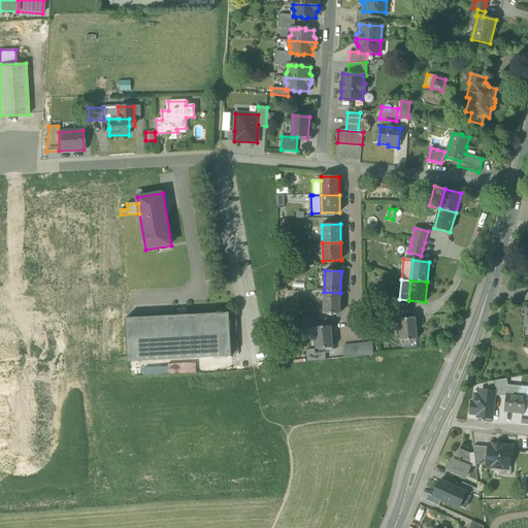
[(316,302),(324,303),(324,292),(316,292),(316,302)]
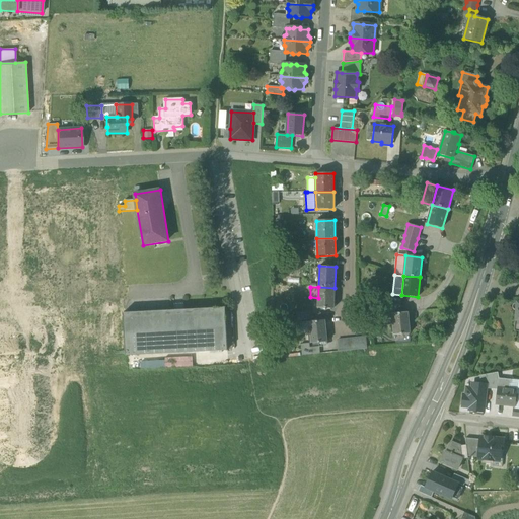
[(334,309),(335,288),(318,287),(318,298),(317,308),(334,309)]
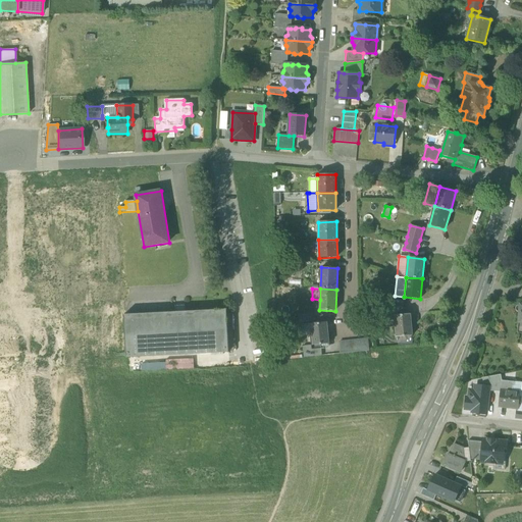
[(390,296),(380,297),(381,306),(392,306),(390,296)]
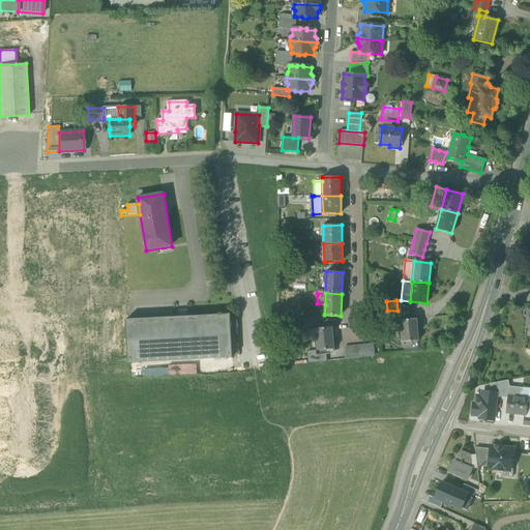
[(386,312),(387,311),(386,301),(379,302),(379,312),(386,312)]
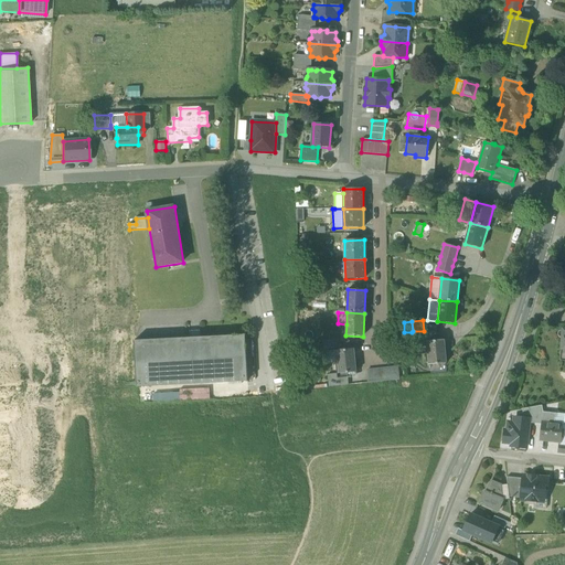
[(413,331),(412,332),(413,342),(425,341),(424,331),(413,331)]
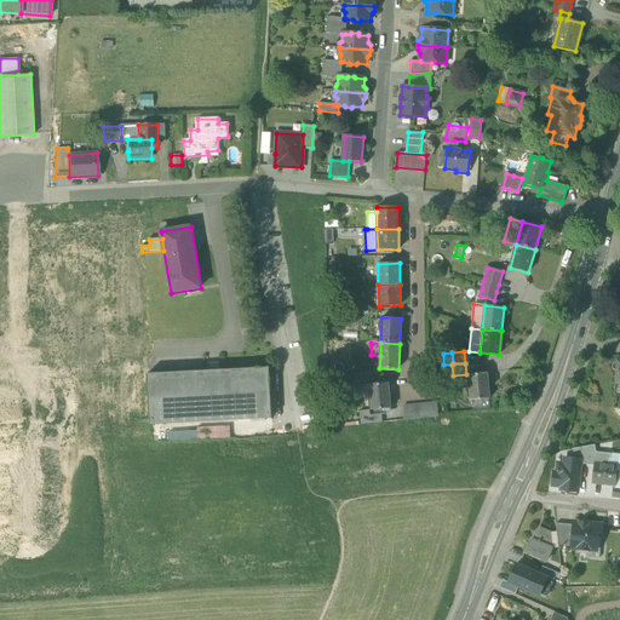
[(269,367),(147,374),(149,425),(271,418),(269,367)]
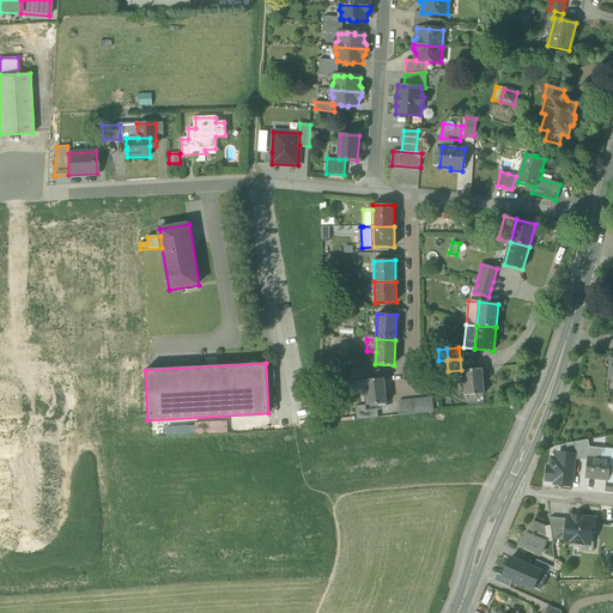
[(351,380),(366,378),(365,371),(365,368),(351,369),(351,380)]
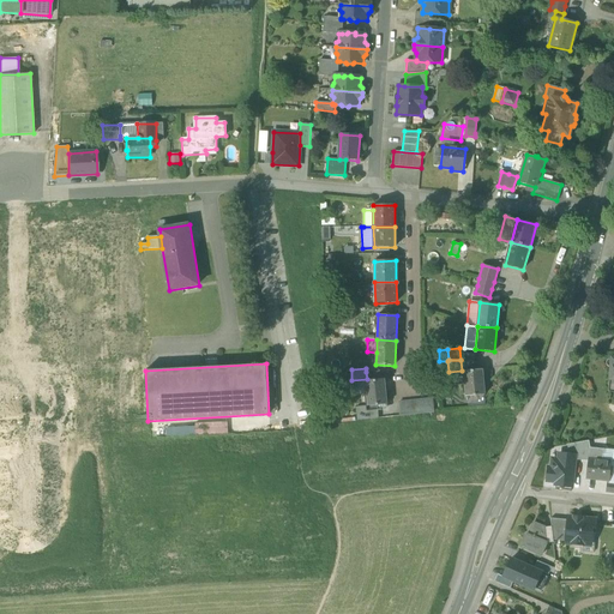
[(464,372),(467,397),(485,395),(482,369),(464,372)]
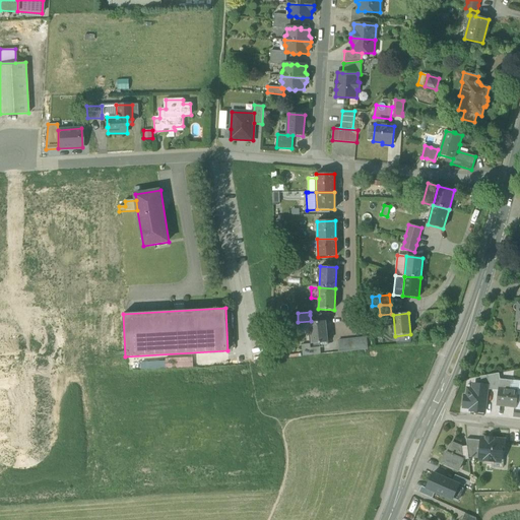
[(311,333),(312,344),(328,342),(326,321),(310,323),(311,333)]
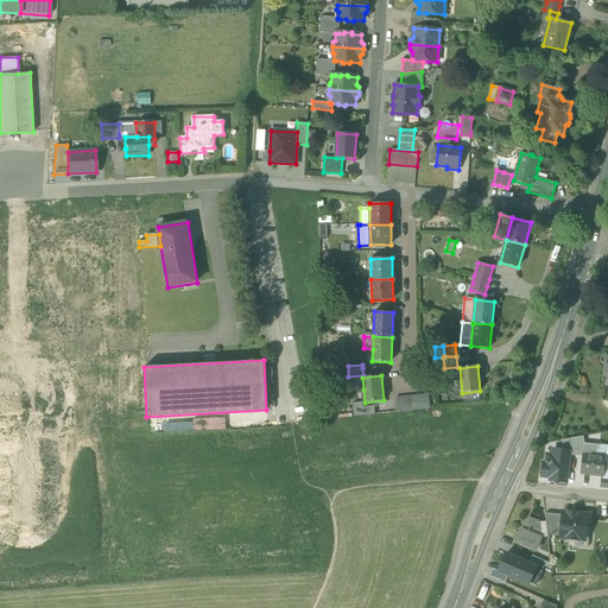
[(353,391),(363,390),(362,378),(352,378),(353,391)]
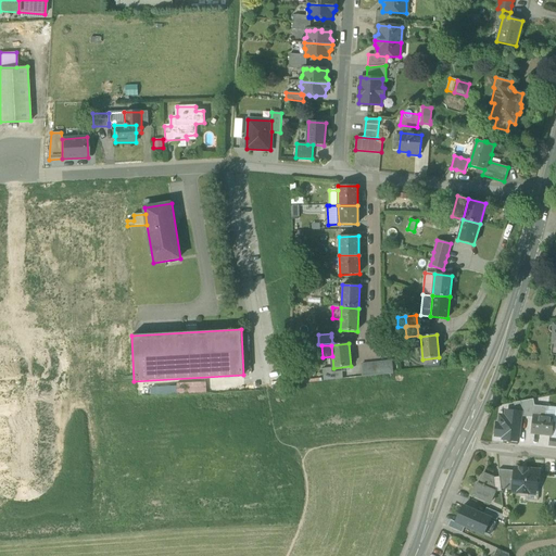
[(362,364),(363,377),(393,374),(391,362),(362,364)]
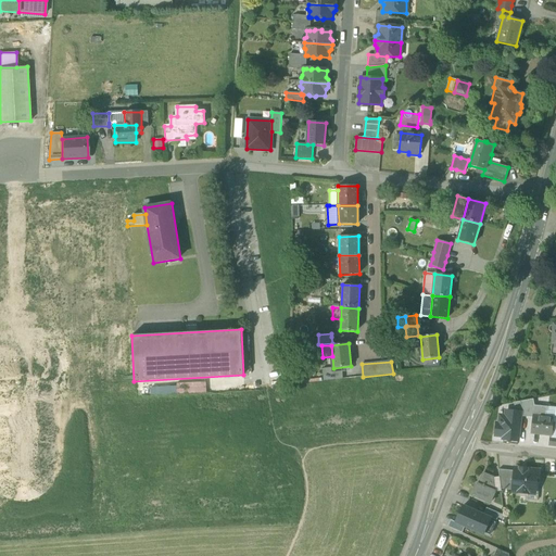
[(323,368),(324,380),(343,379),(342,371),(331,373),(331,368),(323,368)]
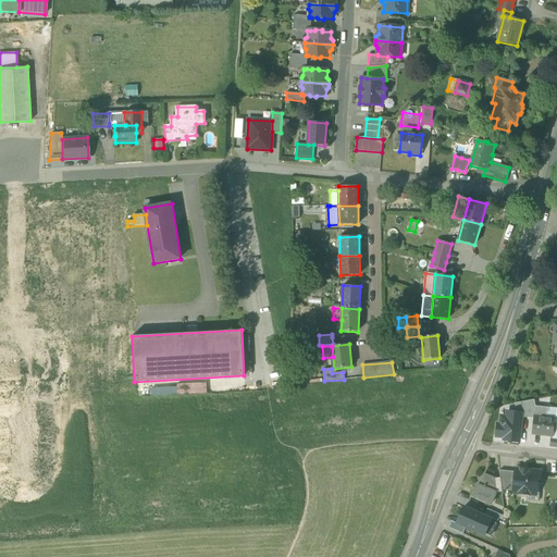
[(207,393),(207,382),(177,383),(178,394),(207,393)]
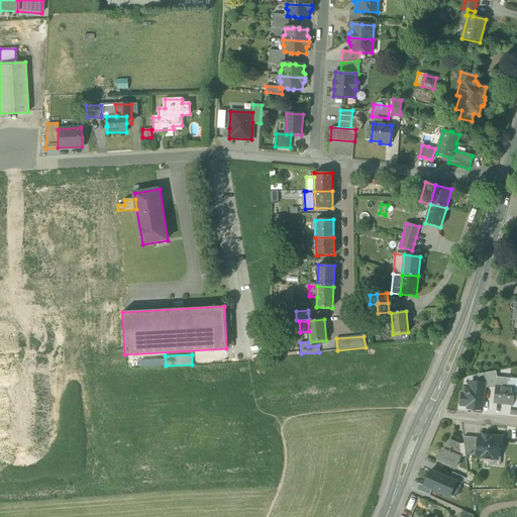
[(496,371),(478,375),(479,381),(479,383),(485,383),(484,387),(496,389),(496,387),(497,377),(496,371)]
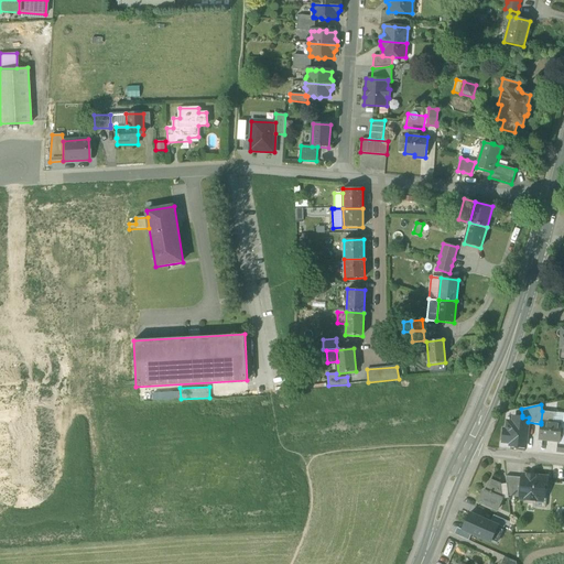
[(556,413),(542,411),(541,422),(553,423),(554,418),(555,418),(556,413)]
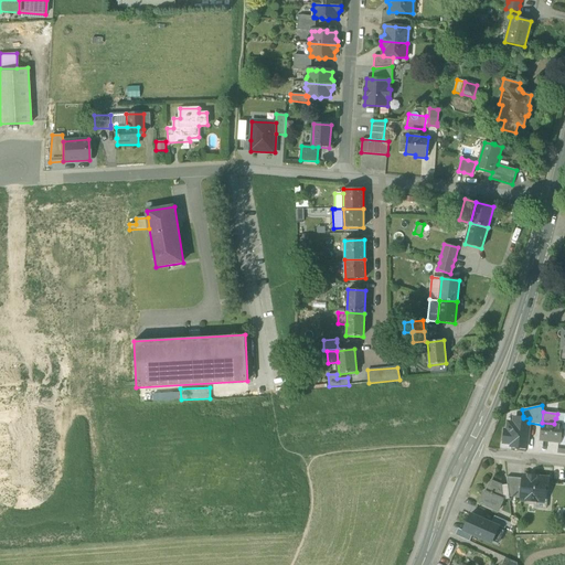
[(564,423),(564,414),(557,414),(556,418),(555,418),(554,424),(562,425),(564,425),(564,423)]
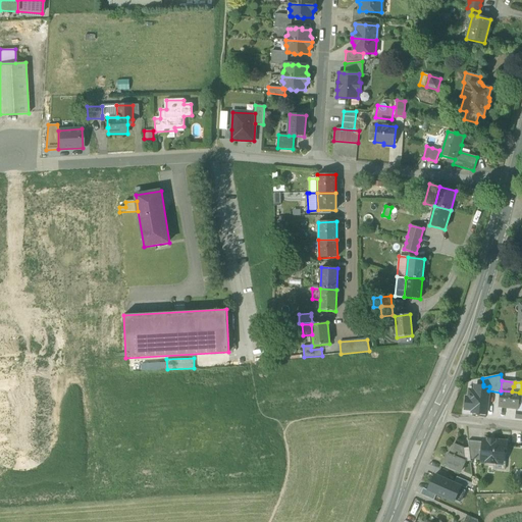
[(472,413),(486,414),(488,390),(489,386),(483,386),(483,384),(475,385),(475,392),(470,390),(469,398),(466,398),(465,409),(473,410),(472,413)]
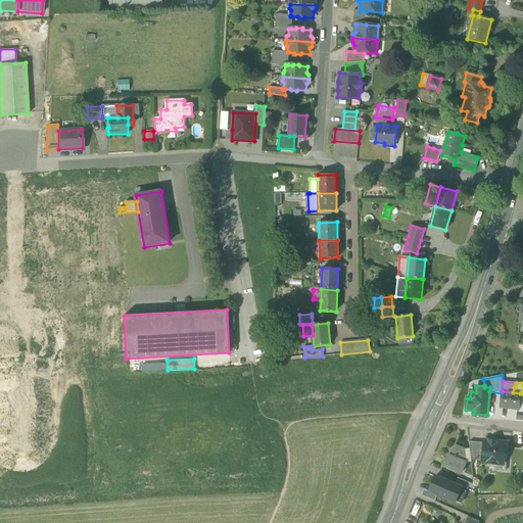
[(500,408),(518,410),(519,410),(520,393),(513,392),(502,391),(502,393),(503,393),(503,397),(501,397),(500,408)]
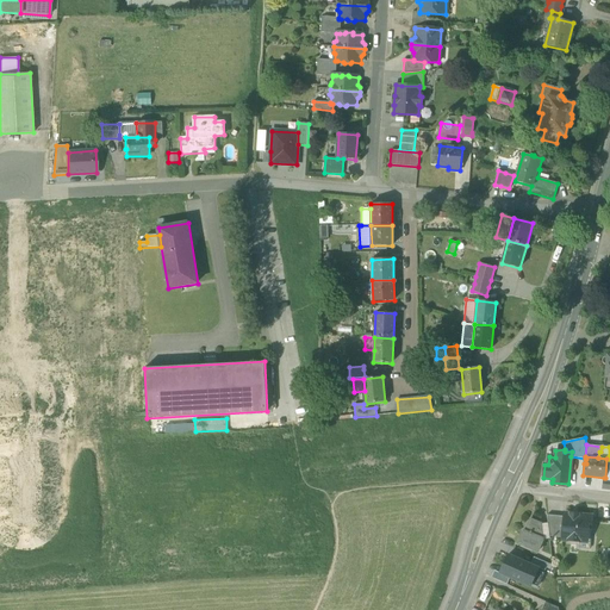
[(579,541),(586,542),(586,537),(587,527),(591,528),(592,517),(579,515),(571,514),(570,515),(565,514),(565,517),(562,537),(562,540),(579,541)]
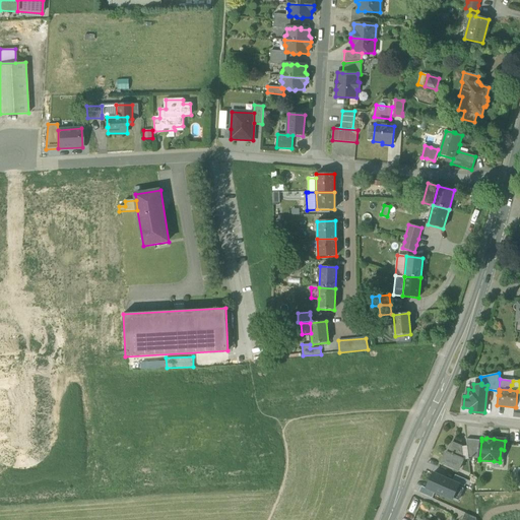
[(466,439),(467,446),(468,457),(479,458),(481,441),(466,439)]
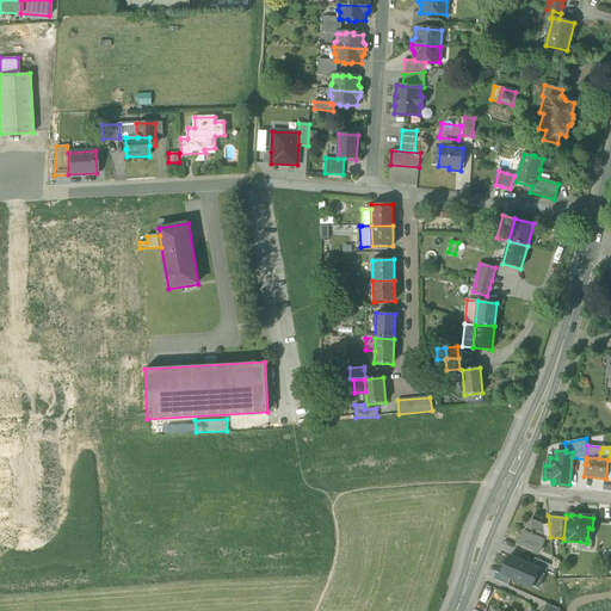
[(518,543),(539,553),(544,541),(543,539),(542,524),(531,519),(526,532),(523,531),(518,543)]
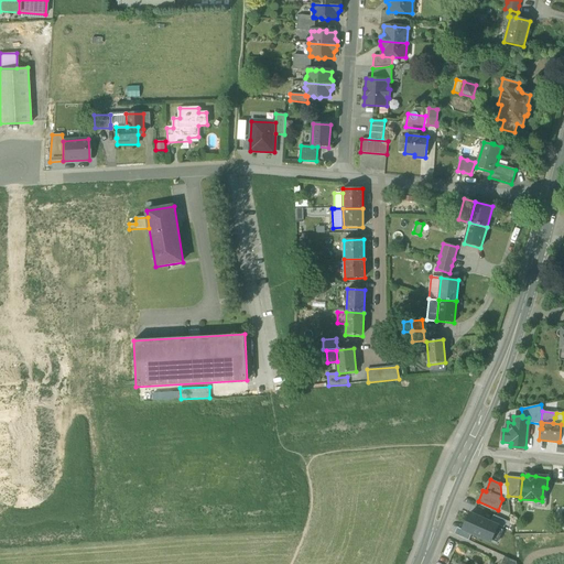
[(545,508),(546,497),(542,497),(542,501),(535,500),(535,507),(545,508)]
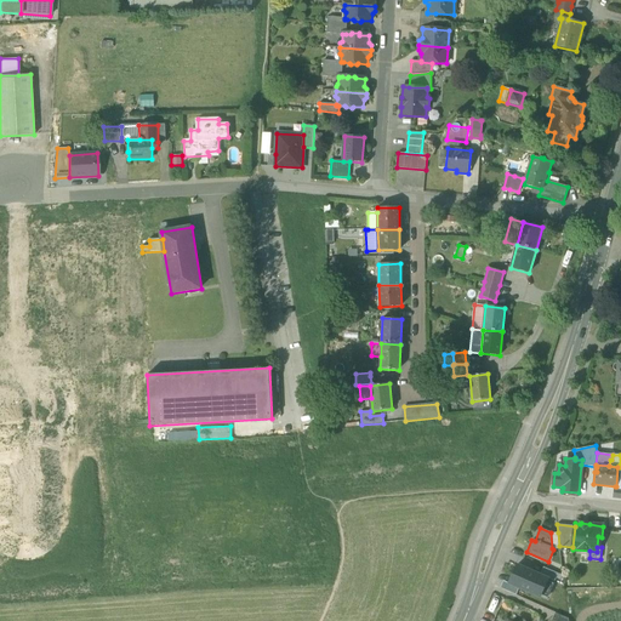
[(536,570),(539,563),(519,556),(517,563),(536,570)]
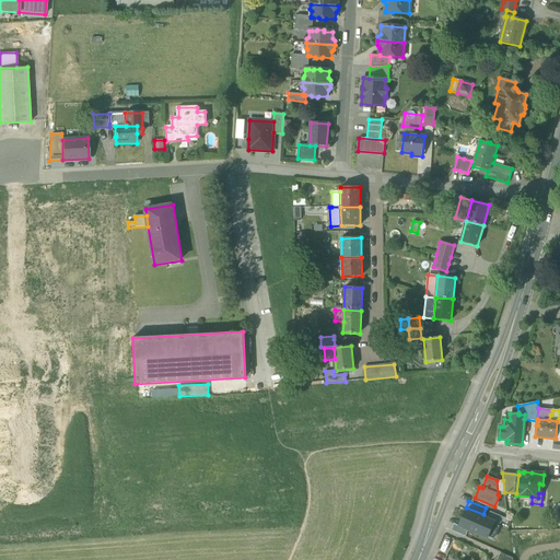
[(486,517),(466,510),(459,526),(465,528),(487,538),(494,522),(486,517)]
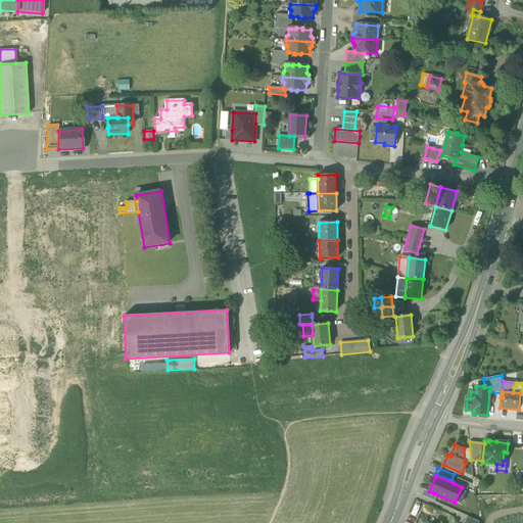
[(456,477),(454,483),(462,487),(466,489),(469,483),(456,477)]
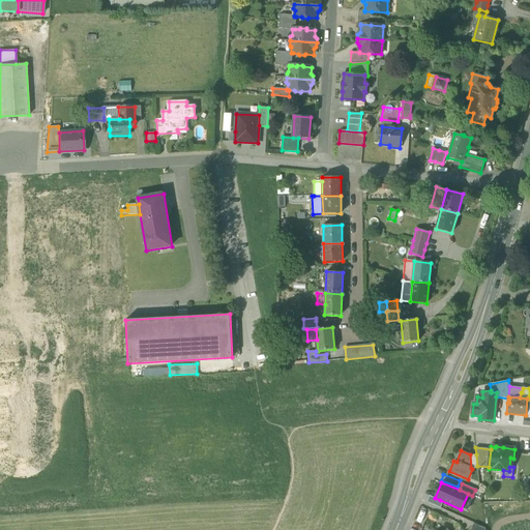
[(438,506),(440,500),(435,498),(429,495),(425,501),(438,506)]
